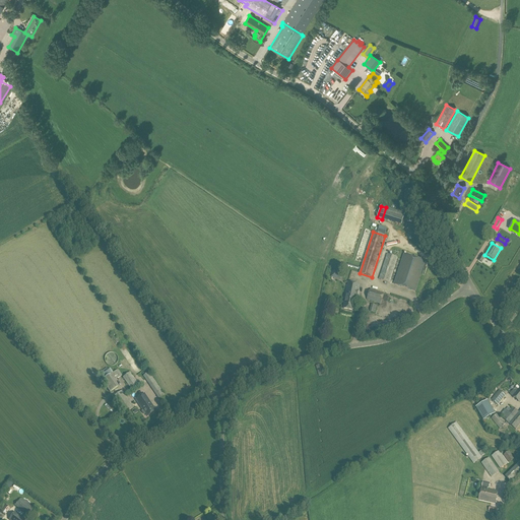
[(508,269),(515,258),(508,253),(501,264),(508,269)]
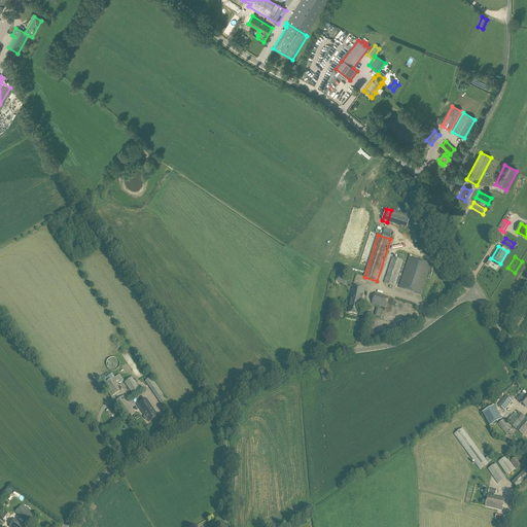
[(393,257),(385,283),(395,286),(403,261),(393,257)]
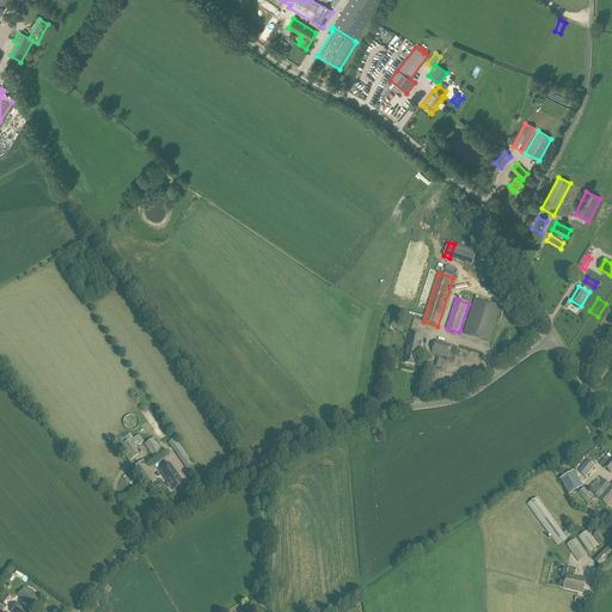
[(476,299),(465,335),(489,343),(501,307),(476,299)]
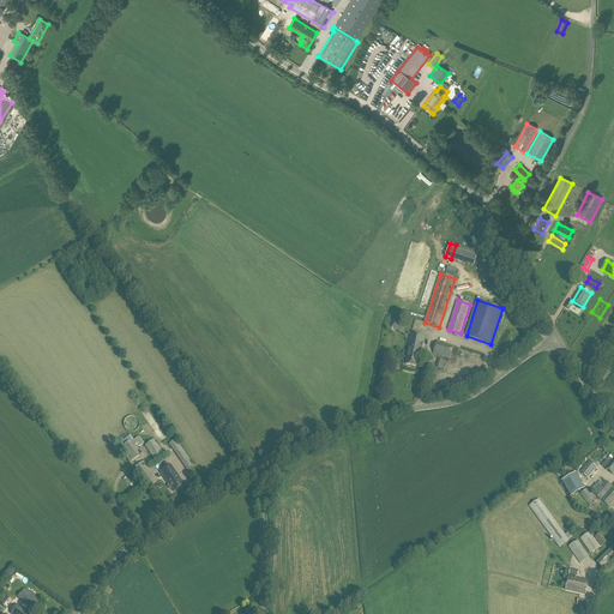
[(408,353),(405,365),(419,367),(421,355),(425,337),(411,333),(408,353)]
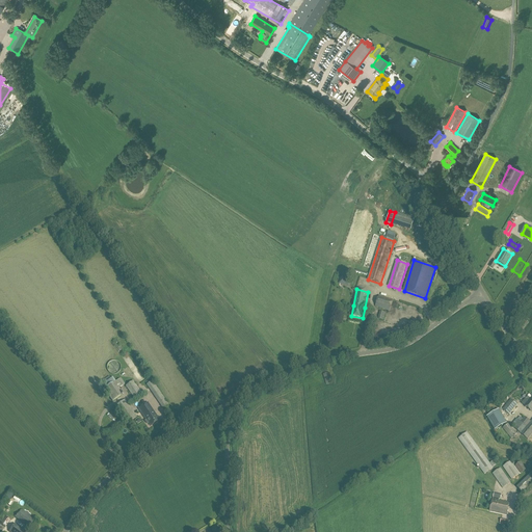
[(379,296),(375,307),(390,311),(393,300),(379,296)]
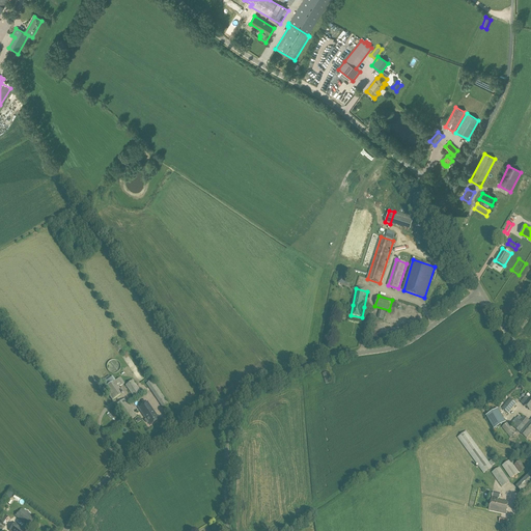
[(329,372),(323,374),(326,384),(332,383),(329,372)]
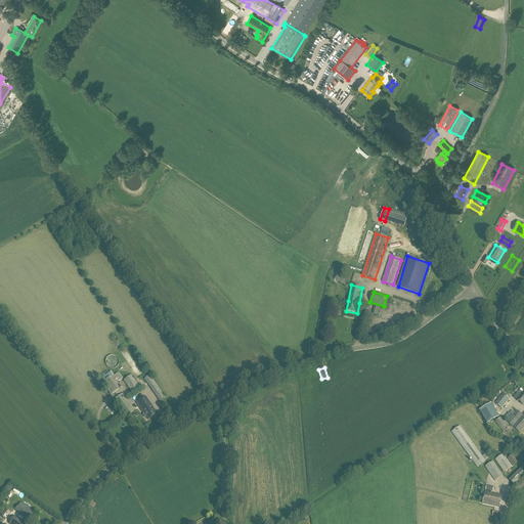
[(112,372),(100,380),(102,384),(112,378),(114,376),(112,372)]
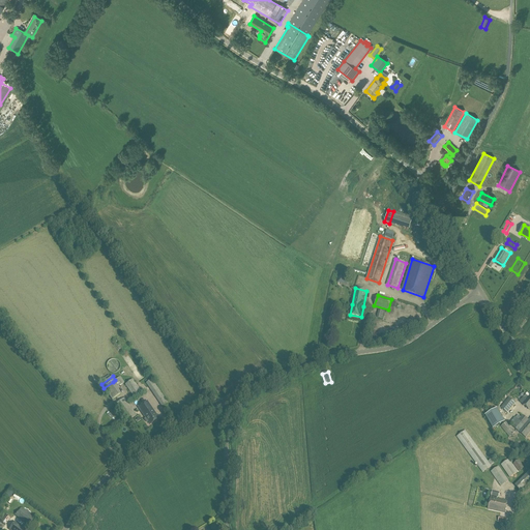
[(133,380),(125,385),(135,399),(142,393),(133,380)]
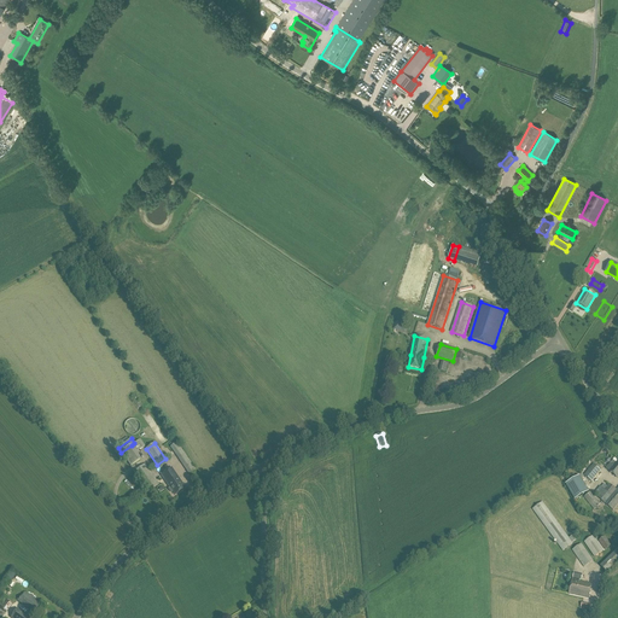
[(196,470),(178,443),(170,448),(188,474),(191,473),(196,470)]
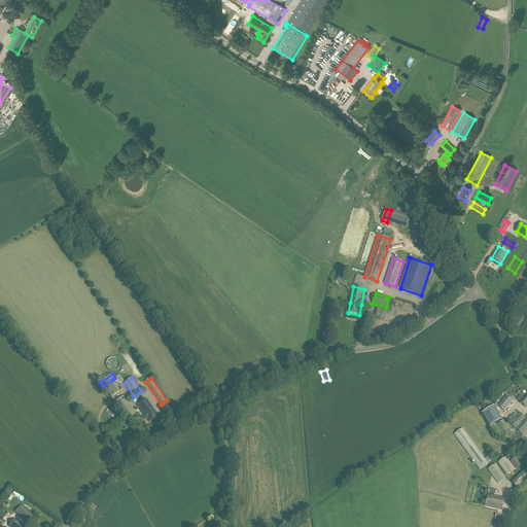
[(112,380),(103,386),(111,397),(120,392),(116,386),(112,380)]
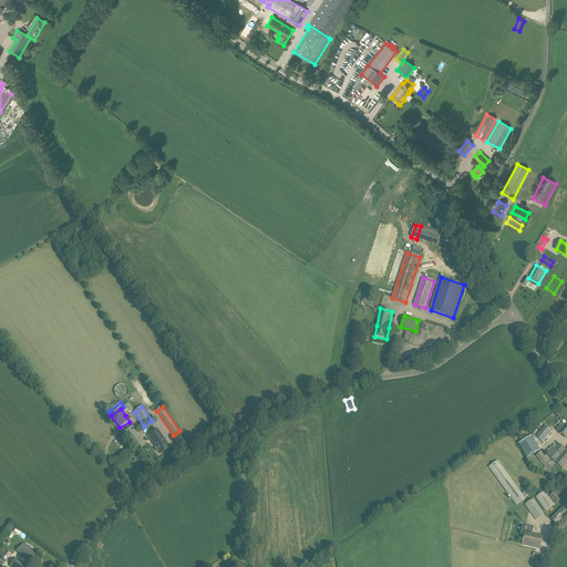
[(548,436),(552,432),(540,423),(532,434),(543,443),(543,442),(545,440),(547,437),(548,436)]
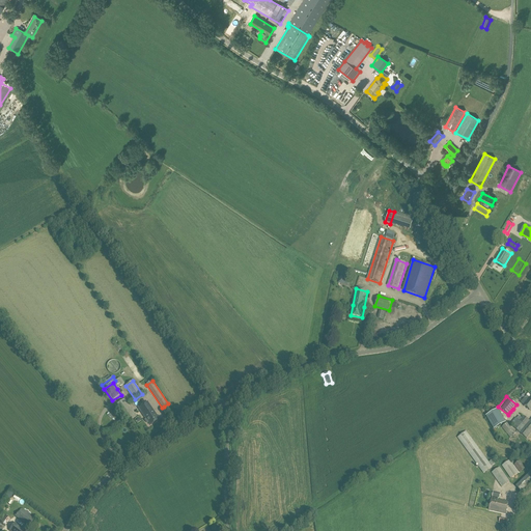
[(124,399),(115,406),(128,423),(137,416),(124,399)]
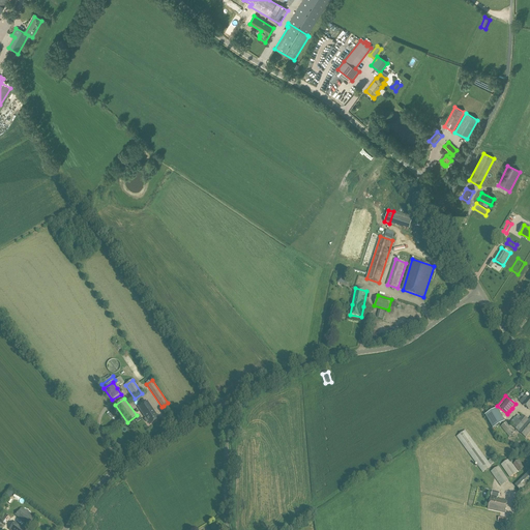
[(159,418),(148,402),(139,408),(146,419),(144,419),(147,423),(148,422),(150,424),(159,418)]
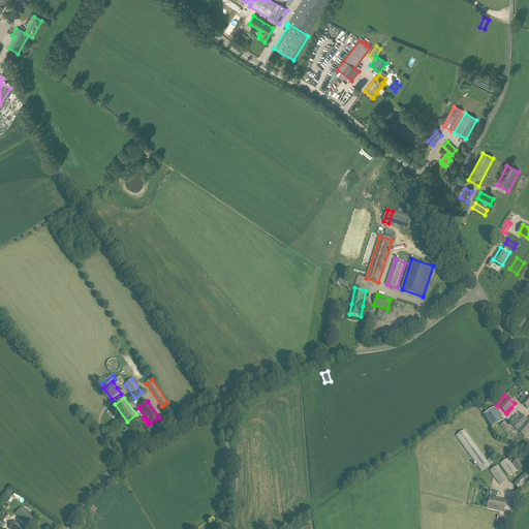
[(503,422),(496,408),(484,415),(492,429),(503,422)]
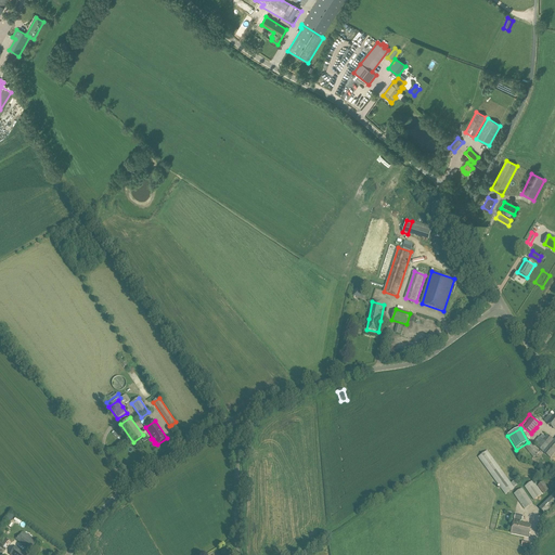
[(546,435),(537,446),(551,459),(554,453),(554,438),(553,440),(546,435)]
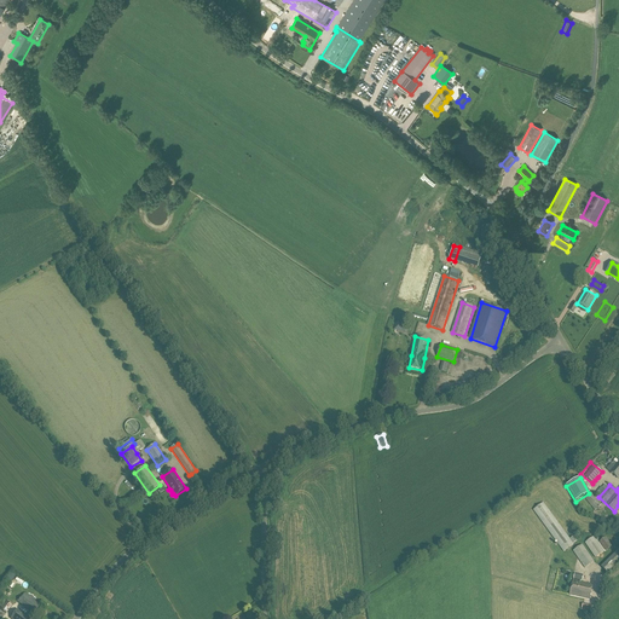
[(593,493),(585,498),(595,510),(602,504),(593,493)]
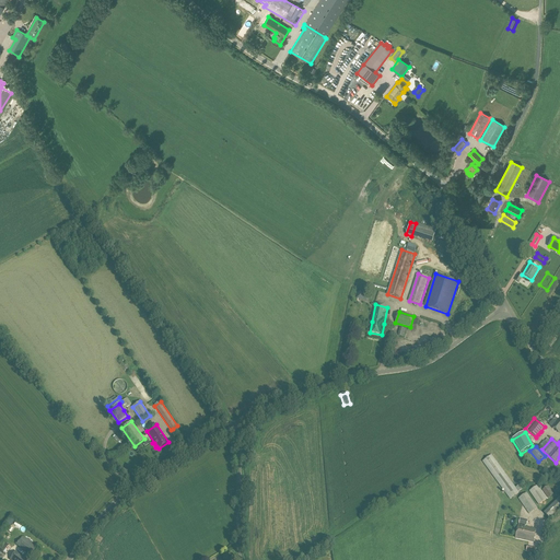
[(491,455),(482,462),(510,499),(518,492),(522,489),(518,485),(515,488),(491,455)]
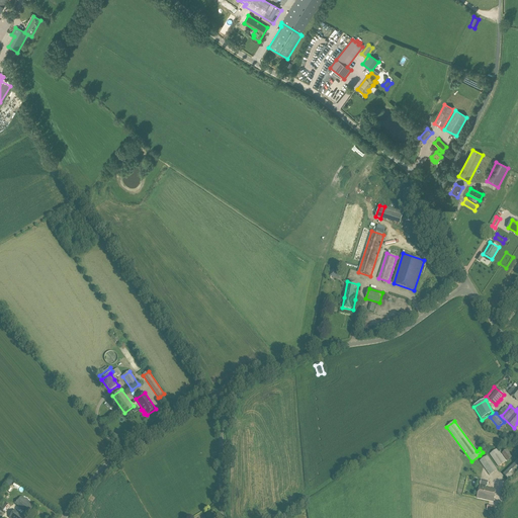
[(506,448),(501,452),(507,461),(512,457),(506,448)]
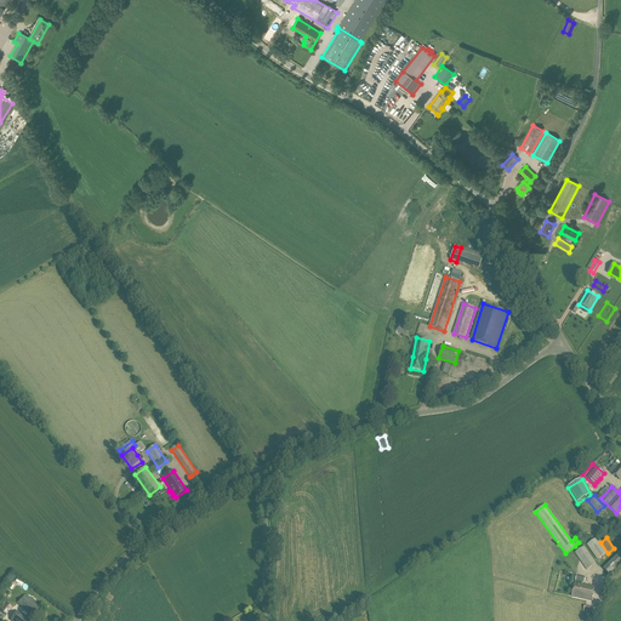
[(597,539),(587,545),(598,559),(607,553),(597,539)]
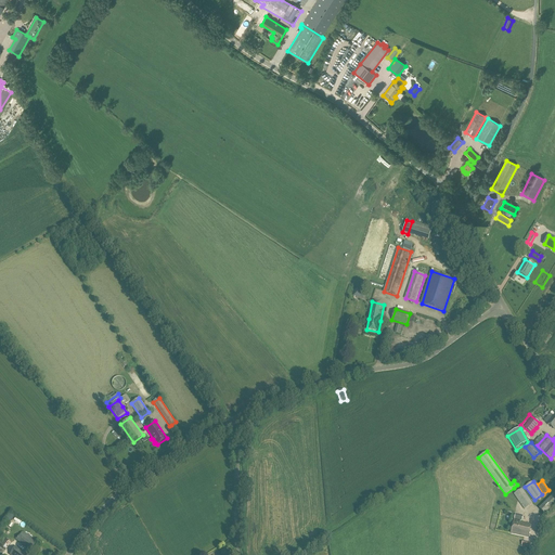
[(521,489),(514,494),(525,510),(532,504),(521,489)]
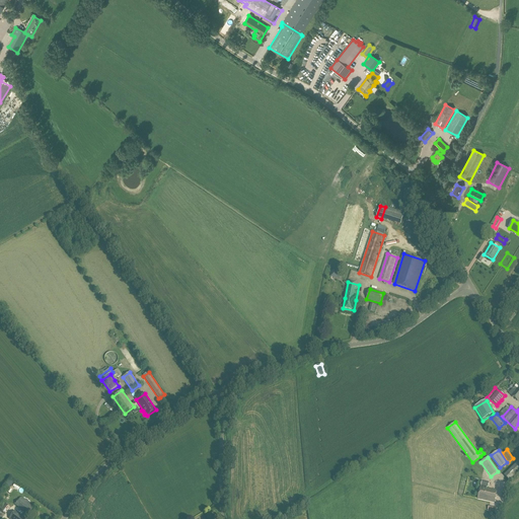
[(518,461),(504,475),(511,482),(518,472),(518,461)]
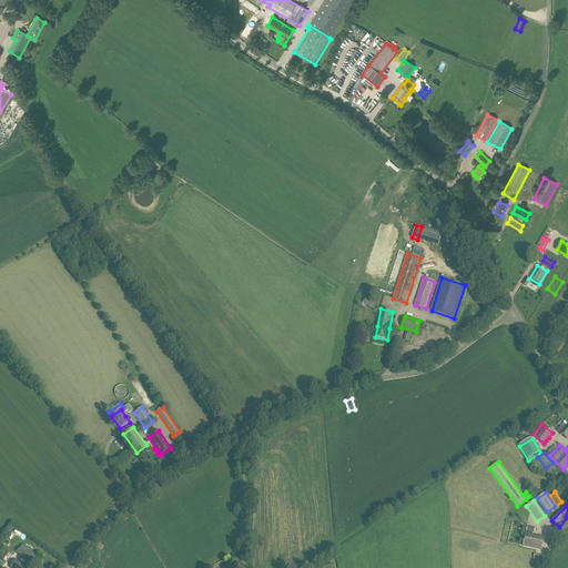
[(11,526),(1,540),(4,543),(14,528),(11,526)]
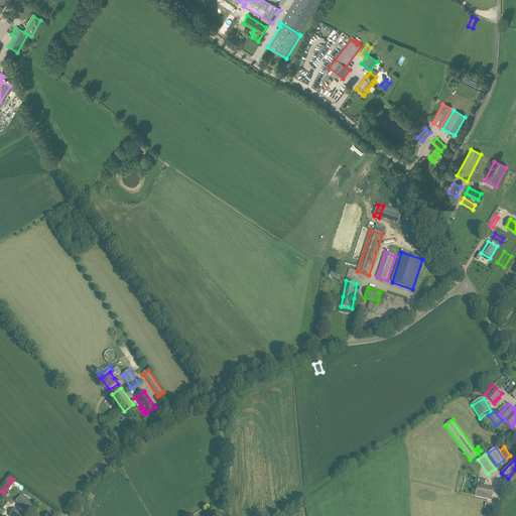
[(478,484),(476,496),(492,499),(494,488),(486,486),(478,484)]
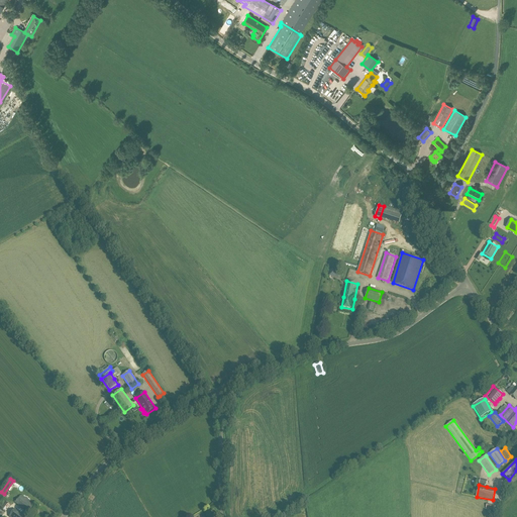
[(21,495),(15,503),(28,512),(34,504),(21,495)]
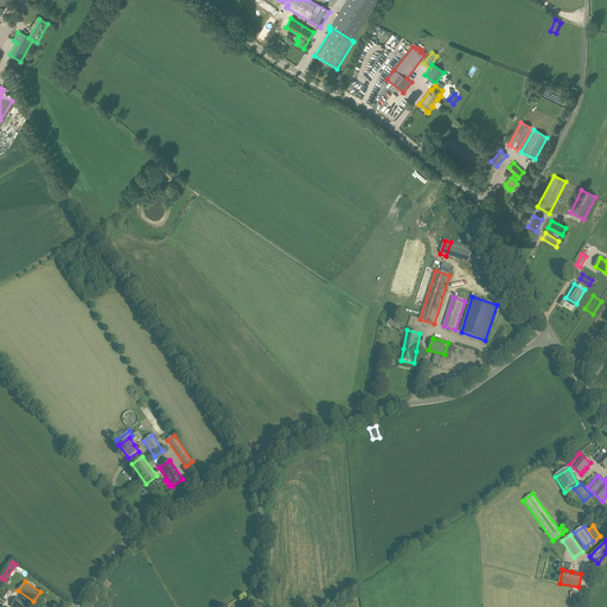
[(0,599),(0,600),(5,602),(6,604),(12,594),(2,588),(0,592),(0,599)]
